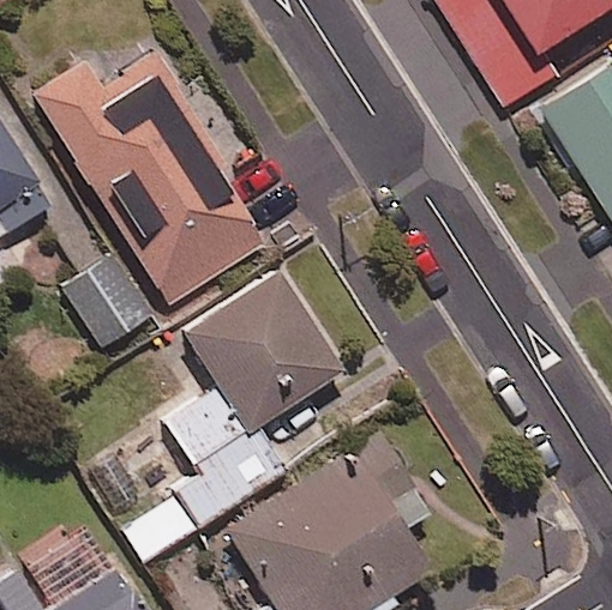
[(611,0),(437,0),(505,107),(556,74),(540,52),(611,4),(611,0)]
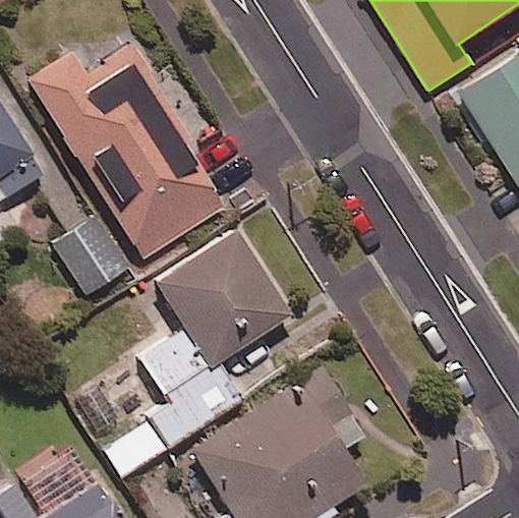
[(226,207),(125,48),(84,73),(72,53),(29,81),(142,261),(226,207)]
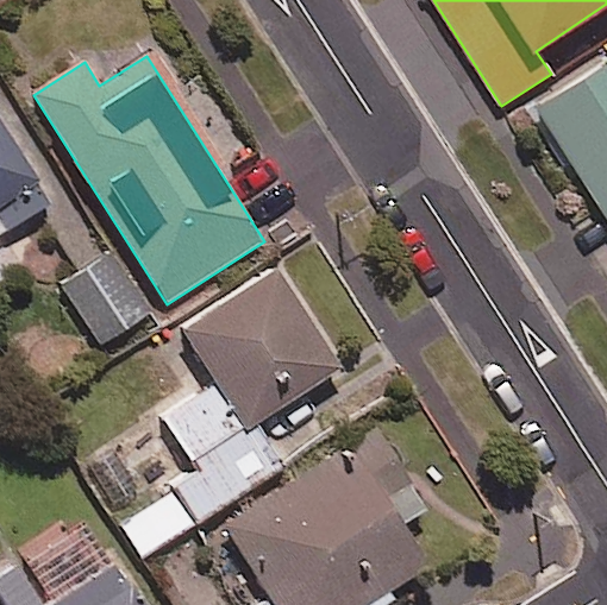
[(606,64),(539,108),(606,215),(606,64)]
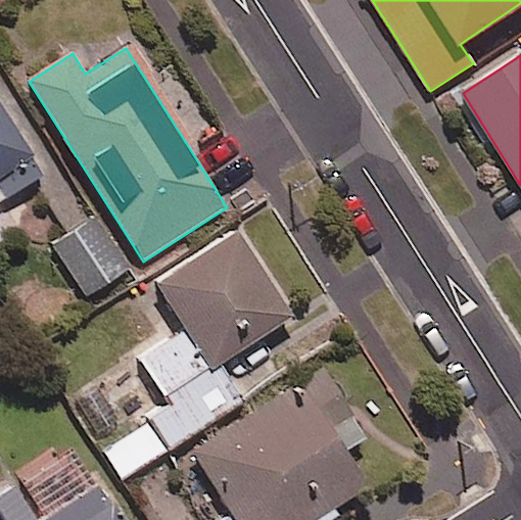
[(0,202),(46,173),(0,101),(0,202)]
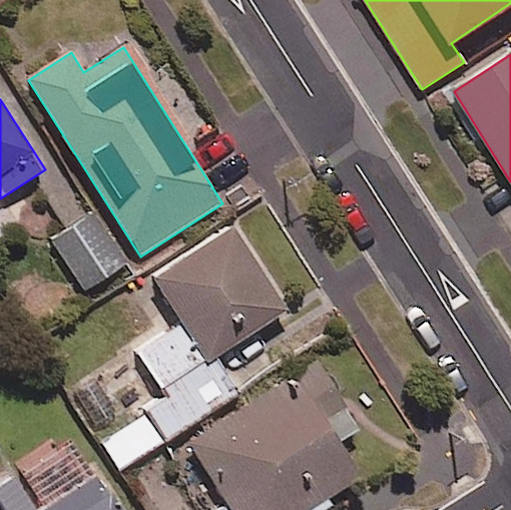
[(126,264),(93,213),(53,239),(86,290),(126,264)]
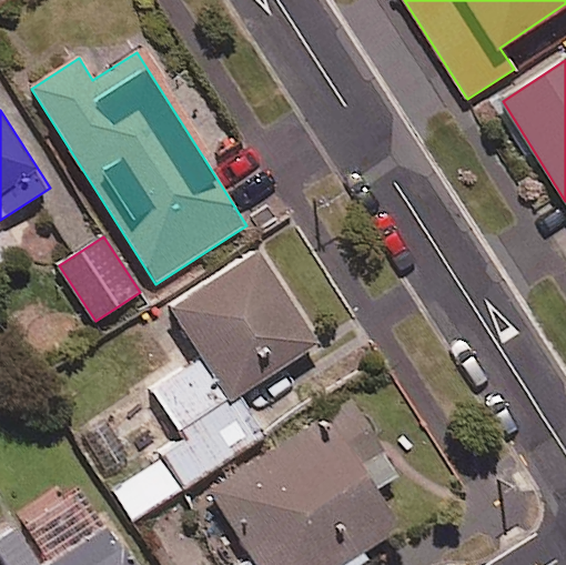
[(180,434),(240,395),(320,343),(260,251),(172,308),(202,355),(150,389),(180,434)]
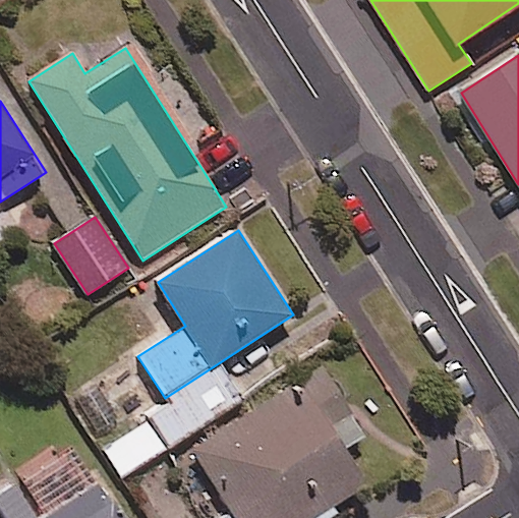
[(220,362),(165,398),(171,407),(105,450),(123,477),(243,399),(220,362)]
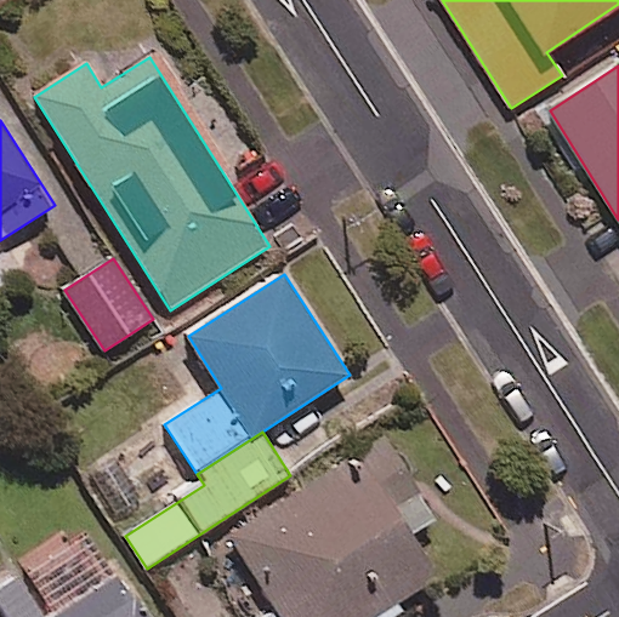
[(436,520),(385,439),(230,536),(273,605),(253,616),(387,616),(442,583),(412,535),(436,520)]
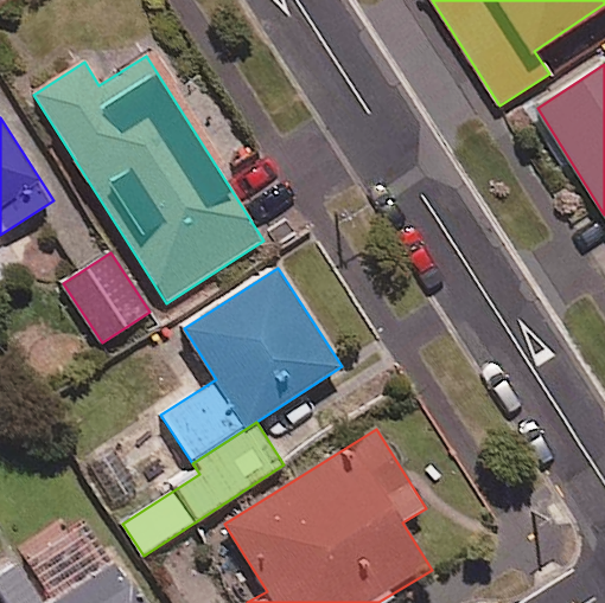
[(39,602),(19,570),(0,581),(0,591),(7,602),(144,602),(120,565),(59,602),(39,602)]
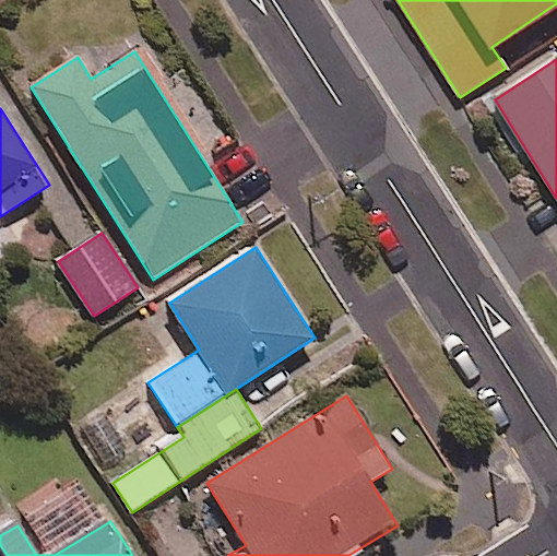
All buildings are outlined.
